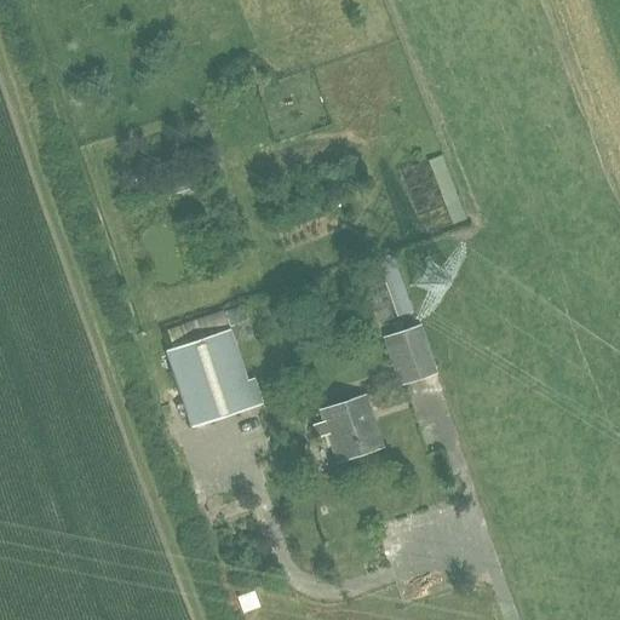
[(428,161),(445,207),(458,201),(441,156),(428,161)]
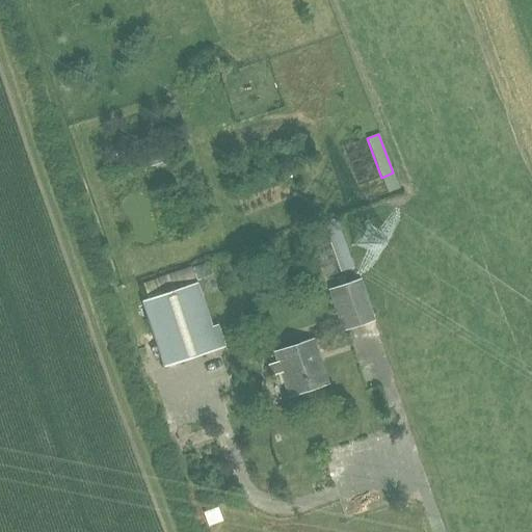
[(336,219),(322,224),(340,273),(353,268),(336,219)]
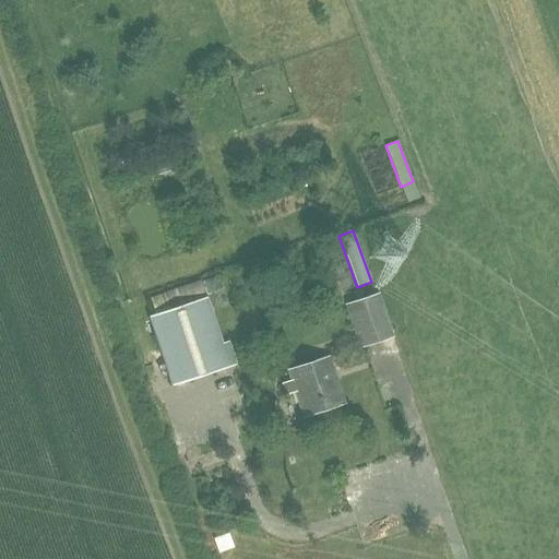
[(206,294),(222,288),(217,275),(202,281),(206,294)]
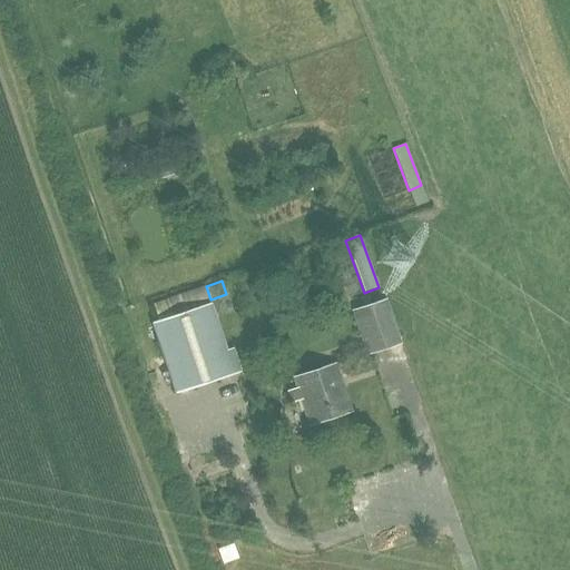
[(403,344),(387,298),(352,311),(366,355),(403,344)]
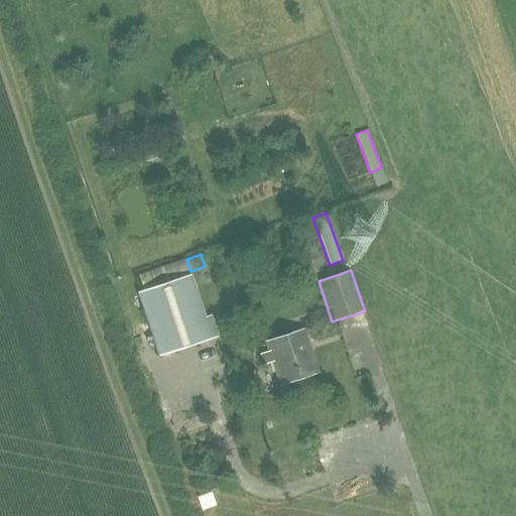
[(212,339),(205,316),(190,274),(137,291),(159,356),(212,339)]
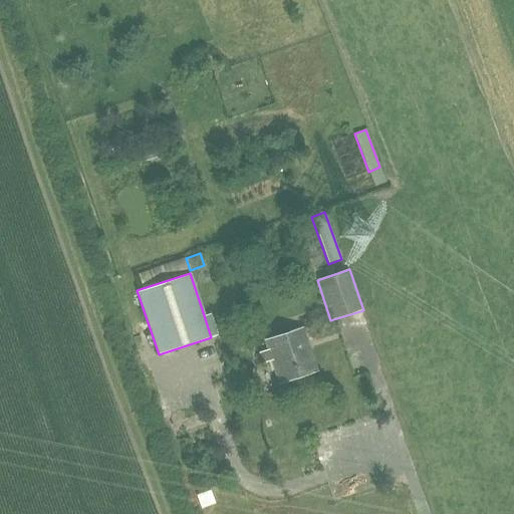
[(302,328),(266,340),(280,382),(316,370),(302,328)]
